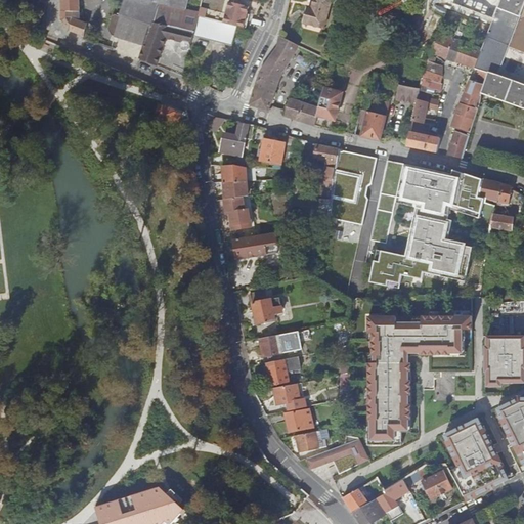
[(80,13),(79,0),(62,0),(63,19),(70,31),(85,37),(87,24),(83,23),(83,17),(75,16),(75,12),(80,13)]
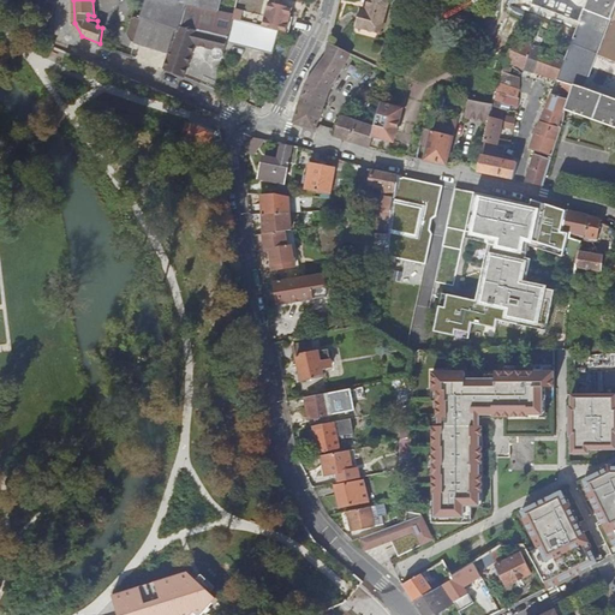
[(180,28),(183,29),(203,36),(204,34),(230,39),(234,21),(236,16),(220,11),(221,0),(179,0),(179,1),(174,0),(147,0),(143,19),(135,17),(130,35),(132,42),(169,52),(177,29),(179,30),(180,28)]
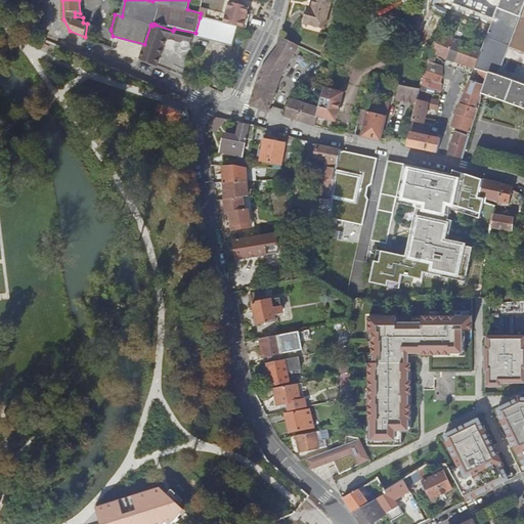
[(305,24),(324,29),(333,2),(324,0),(315,0),(313,9),(309,8),(305,24)]
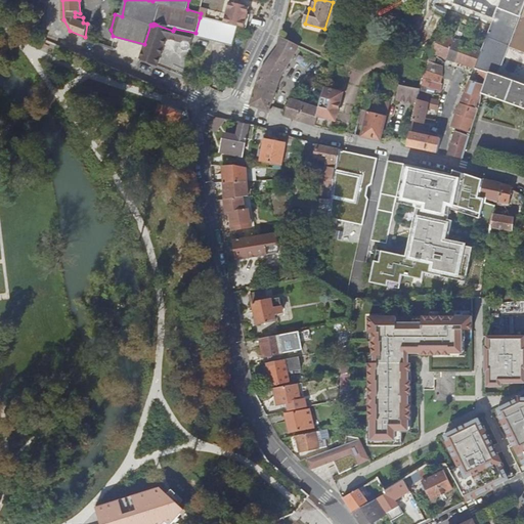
[(439,0),(438,4),(455,10),(459,0),(439,0)]
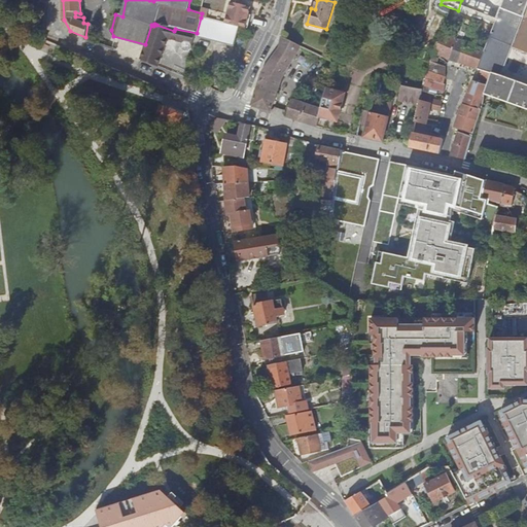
[(526,0),(505,0),(495,27),(494,30),(487,50),(479,71),(483,72),(492,75),(490,81),(489,85),(486,96),(526,109),(526,85),(502,77),(526,8),(526,0)]
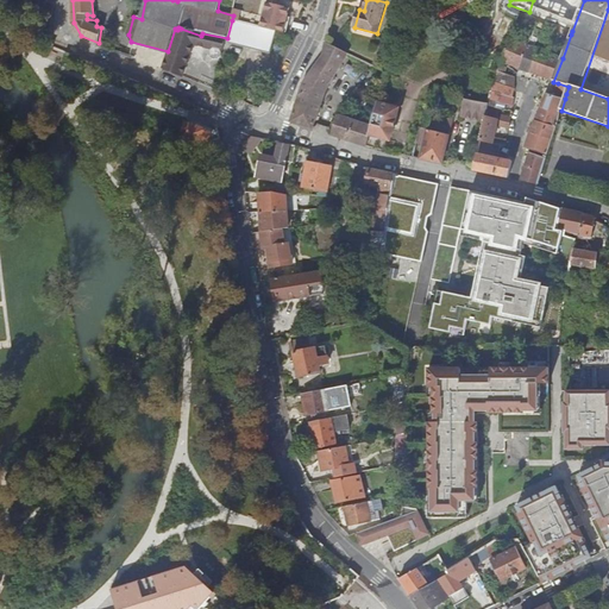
[(277,31),(284,32),(290,8),(268,4),(262,27),(277,31)]
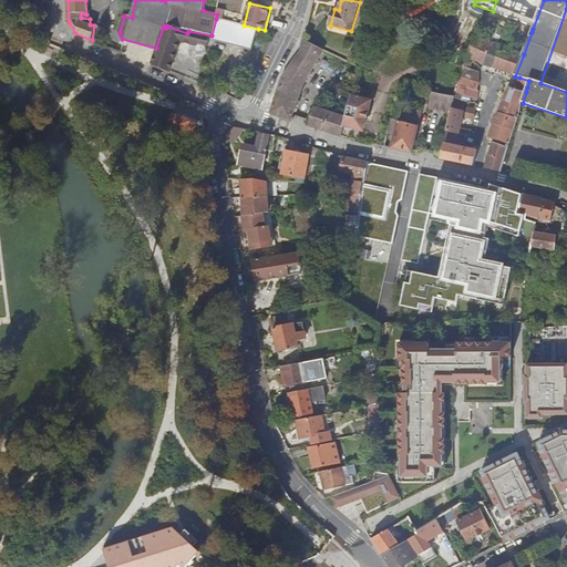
[(35,37),(50,42),(52,9),(44,8),(37,7),(35,37)]
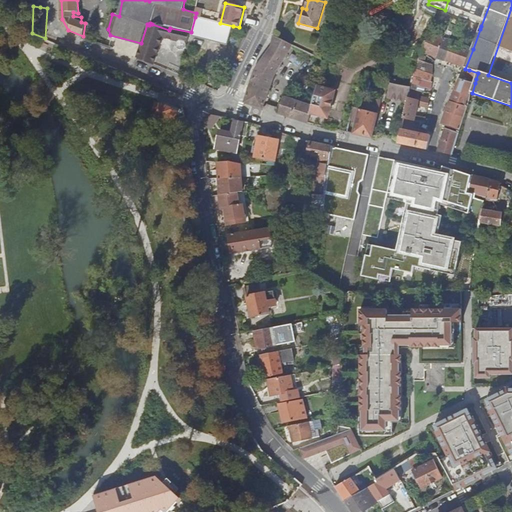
[(228,45),(233,26),(220,23),(197,17),(192,36),(228,45)]
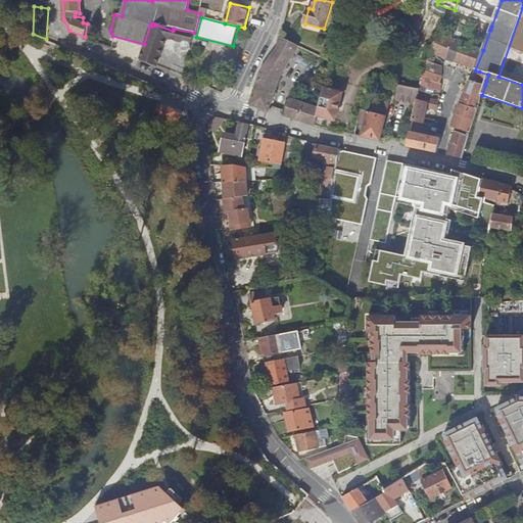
[(471,25),(467,34),(475,37),(479,28),(471,25)]
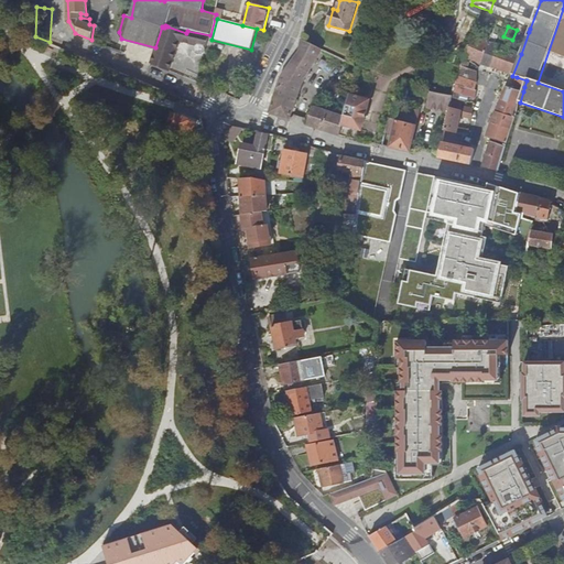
[(470,60),(483,64),(490,44),(473,38),(465,57),(470,60)]
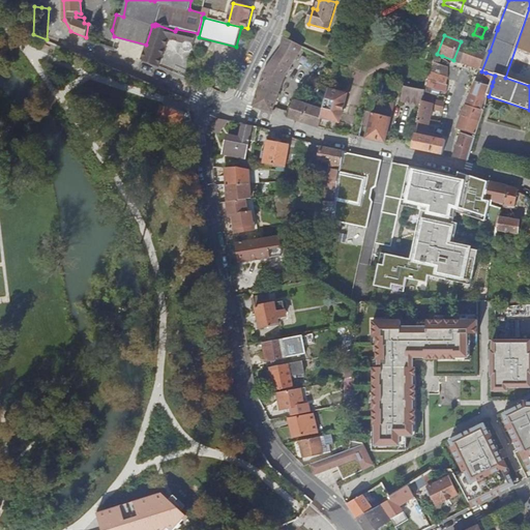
[(255,107),(272,113),(273,111),(274,111),(275,109),(274,109),(285,82),(303,48),(285,39),(282,50),(265,74),(255,107)]
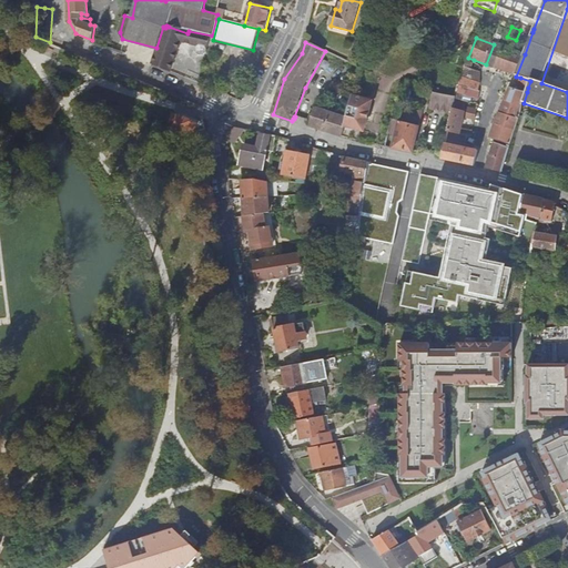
[(486,64),(496,68),(504,47),(495,43),(494,44),(486,64)]
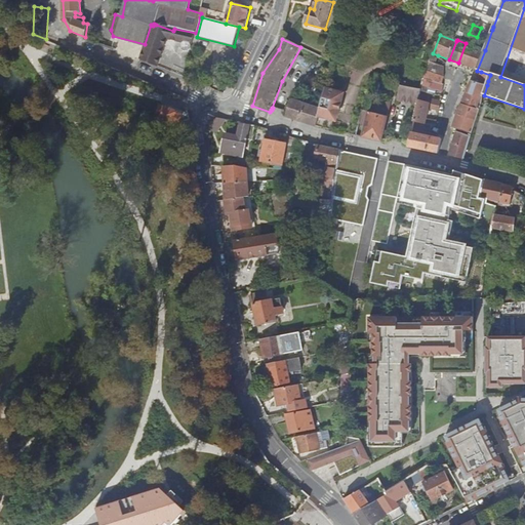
[(463,66),(477,71),(485,50),(466,43),(458,63),(463,66)]
